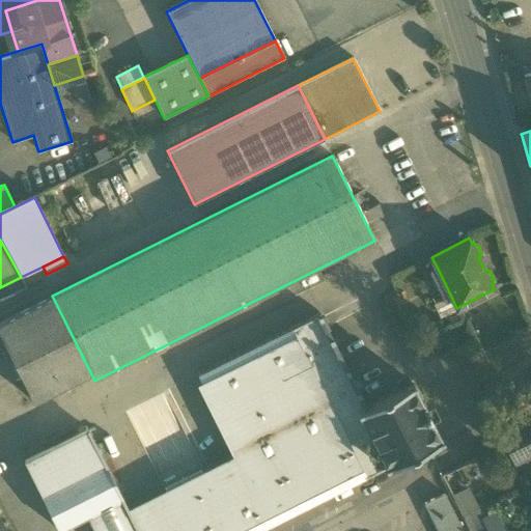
[(447,301),(452,299),(437,267),(431,269),(446,299),(447,301)]
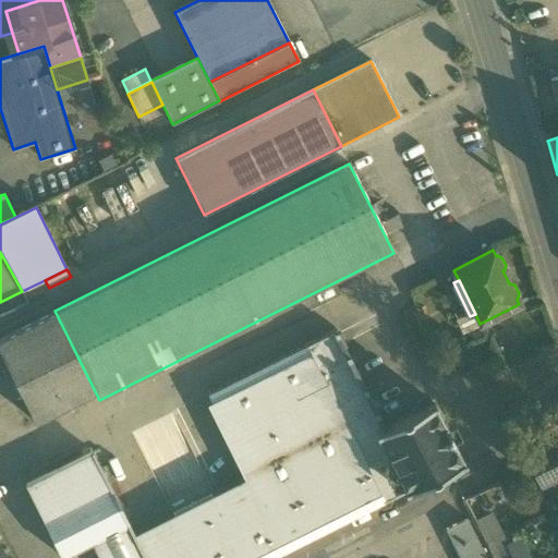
[(0,302),(0,316),(28,303),(22,291),(0,302)]
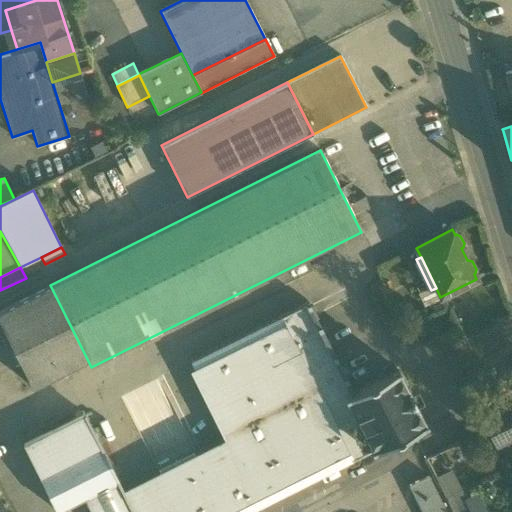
[(50,388),(91,367),(50,285),(0,310),(0,323),(32,388),(46,381),(50,388)]
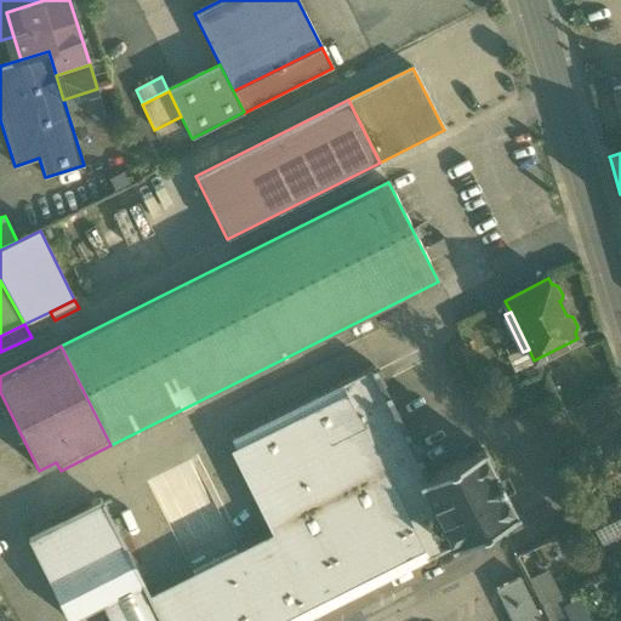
[(523,352),(522,349),(506,357),(512,370),(534,360),(529,349),(523,352)]
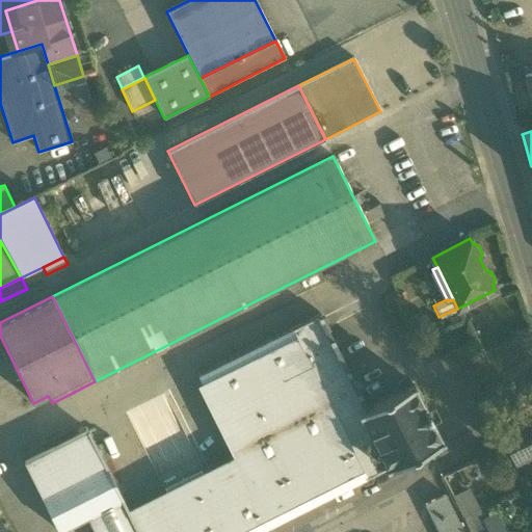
[(243,460),(132,516),(130,517),(137,531),(258,531),(271,526),(391,466),(364,410),(367,408),(320,314),(197,375),(203,383),(205,382),(243,460)]
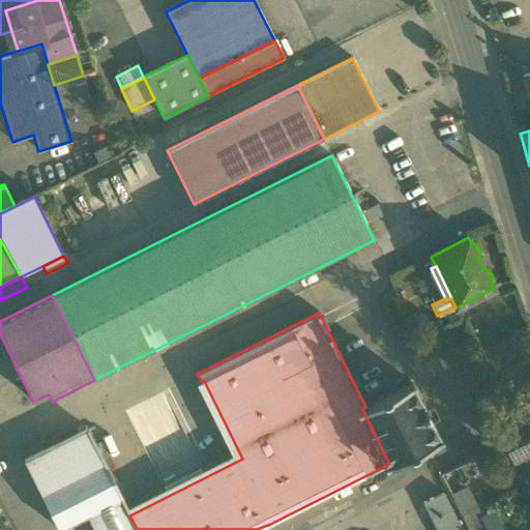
[(492,374),(495,373),(516,362),(519,360),(506,336),(480,350),(492,374)]
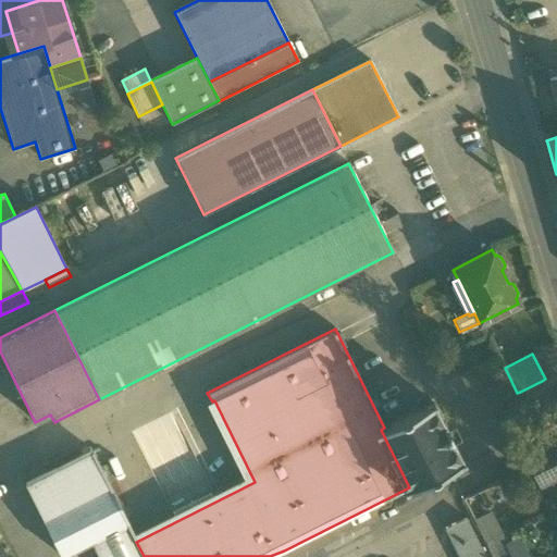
[(522,403),(517,393),(505,368),(499,356),(477,368),(505,425),(528,415),(522,403)]
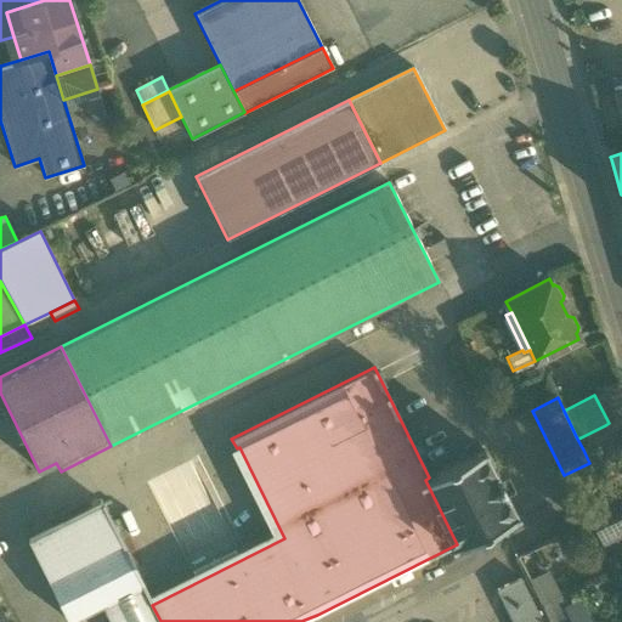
[(581,437),(586,448),(610,436),(605,425),(581,437)]
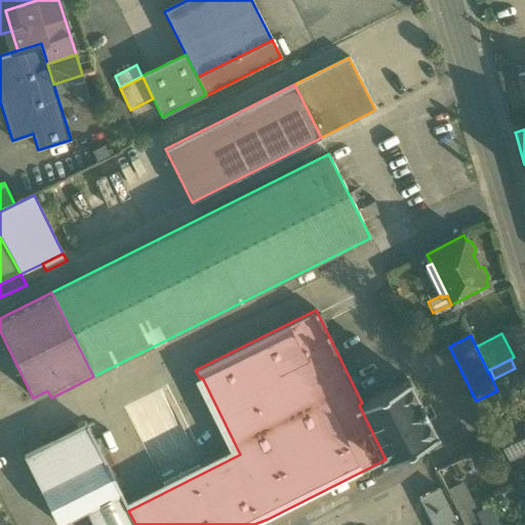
[(409,379),(362,403),(359,405),(386,459),(421,442),(422,443),(432,438),(431,437),(436,435),(409,379)]
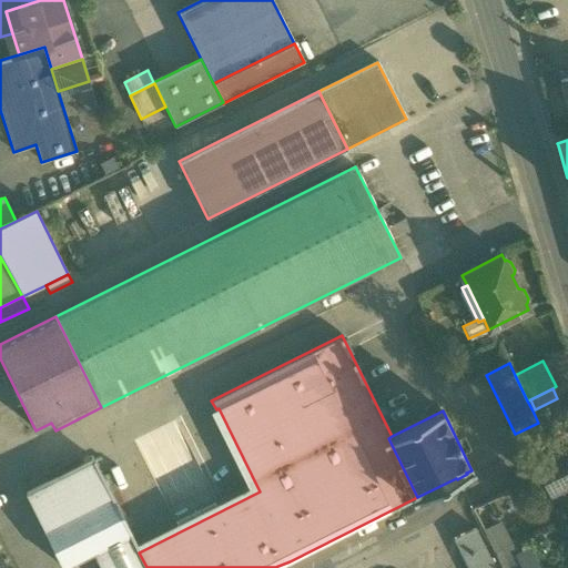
[(44,529),(113,495),(94,458),(26,493),(44,529)]
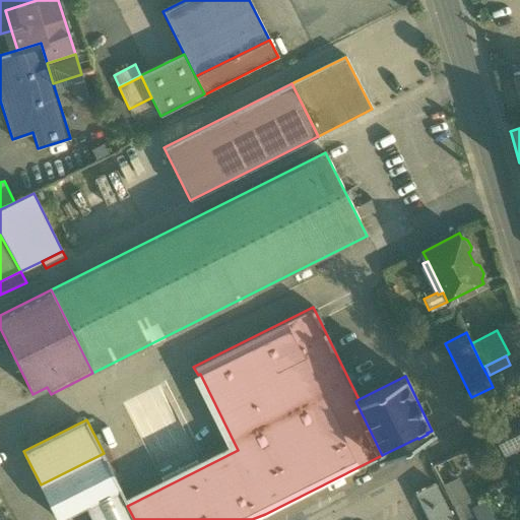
[(519,424),(496,436),(503,450),(518,443),(519,443),(519,424)]
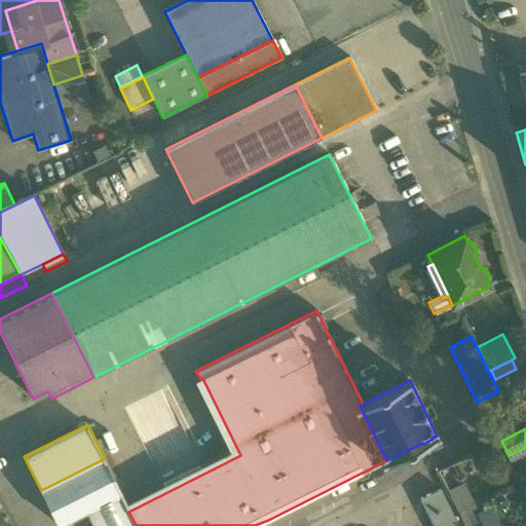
[(136,525),(128,512),(130,511),(105,458),(41,490),(59,525),(87,512),(94,525),(136,525)]
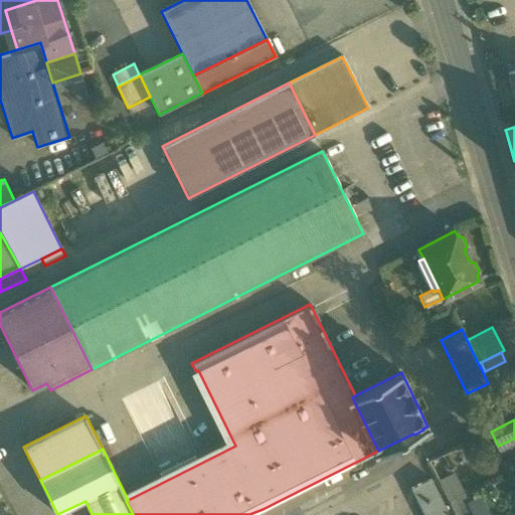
[(443,456),(430,460),(435,477),(448,473),(443,456)]
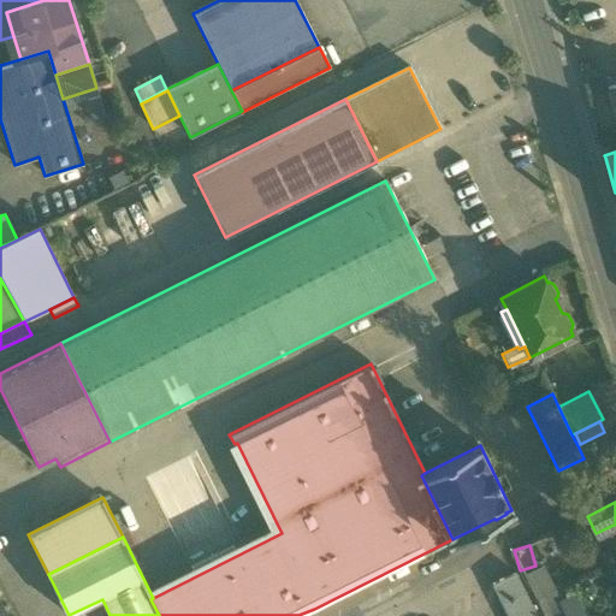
[(544,564),(525,574),(538,600),(557,592),(544,564)]
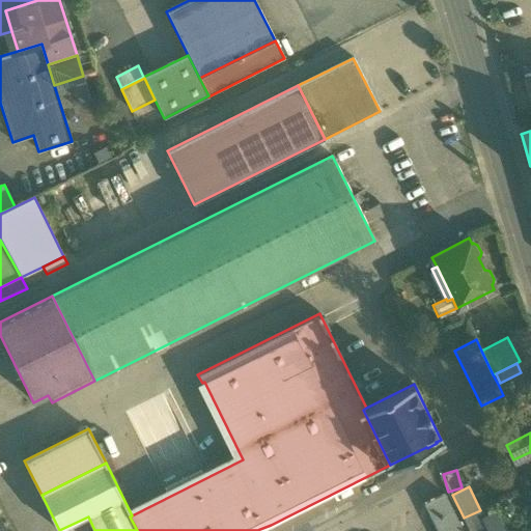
[(425,504),(438,530),(460,530),(443,495),(425,504)]
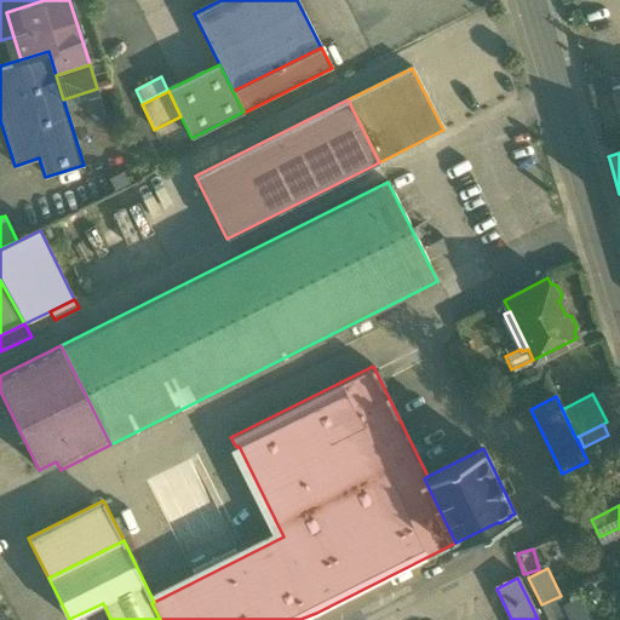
[(572,619),(564,603),(561,596),(541,604),(549,619),(572,619)]
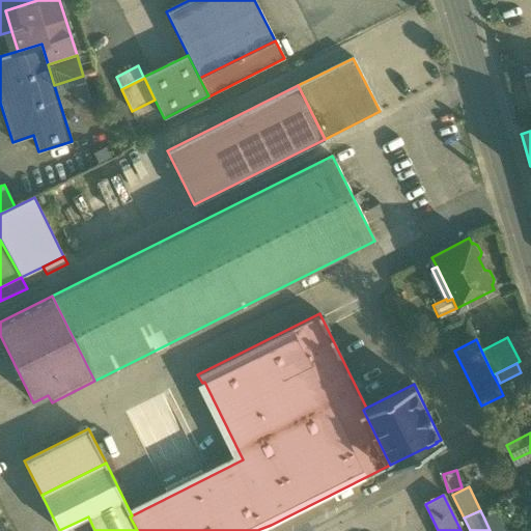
[(505,530),(495,510),(483,516),(490,530),(505,530)]
